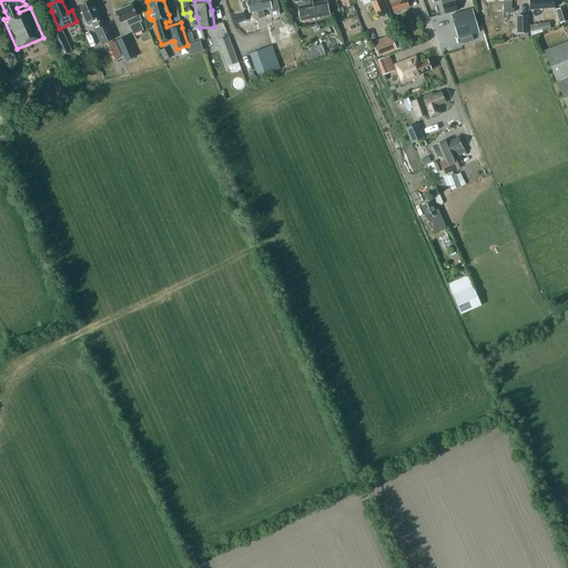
[(264,17),(263,10),(272,9),(272,12),(279,10),(276,0),(271,1),(270,0),(246,0),(246,1),(243,2),(243,4),(243,6),(243,8),(244,9),(249,9),(249,13),(256,11),(259,18),(264,17)]
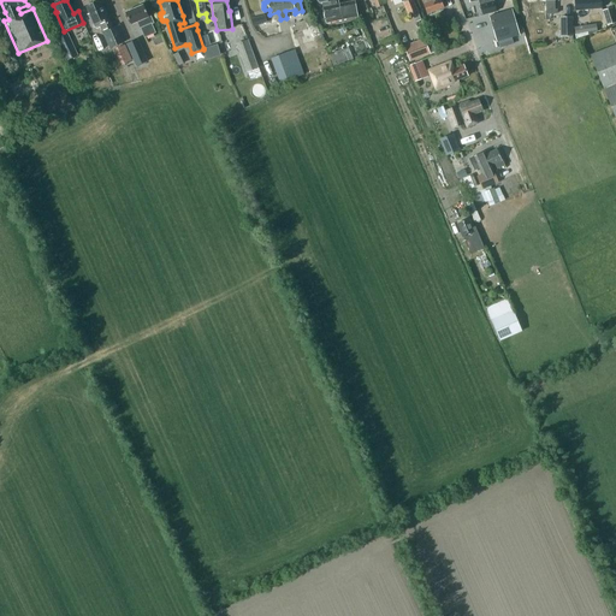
[(324,7),(325,17),(326,23),(357,17),(355,3),(337,5),(336,0),(317,0),(318,1),(324,3),(325,6),(324,7)]
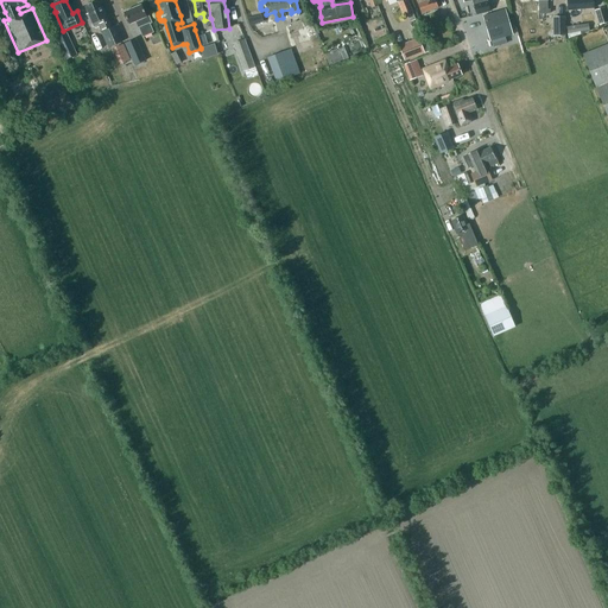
[(387,0),(396,0),(404,18),(413,13),(406,0),(385,0),(386,1),(387,0)]
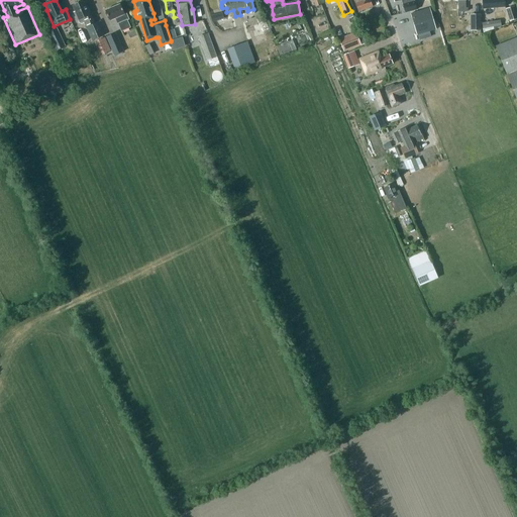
[(359,0),(360,1),(354,3),(357,11),(372,6),(369,0),(359,0)]
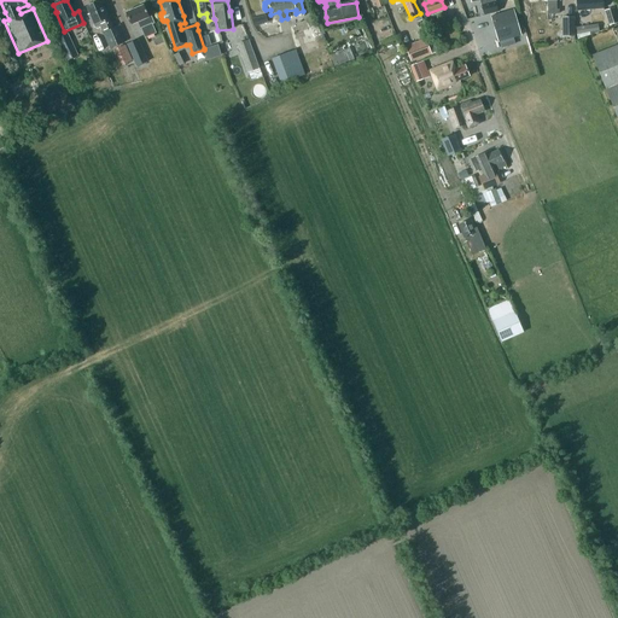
[(481,0),(484,16),(497,12),(495,3),(494,3),(491,0),(470,0),(471,3),(481,0)]
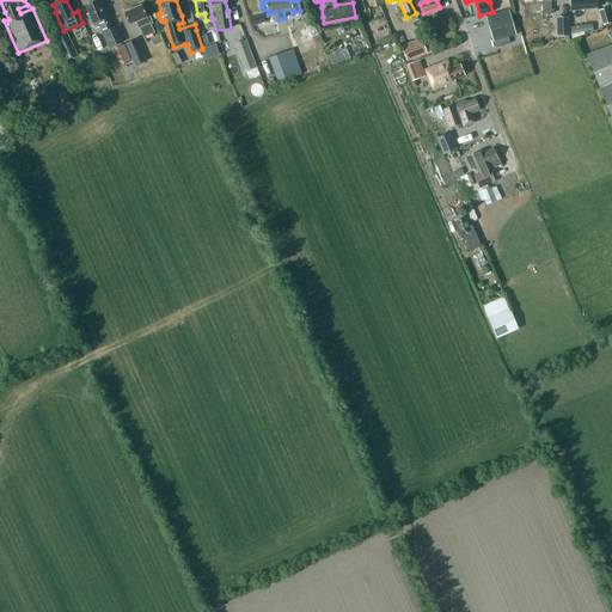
[(542,0),(542,13),(552,14),(552,10),(550,10),(550,0),(542,0)]
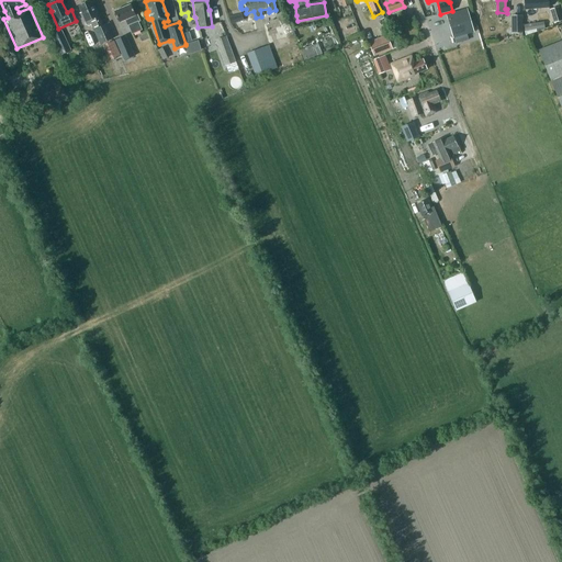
[(524,0),(525,10),(548,8),(547,0),(524,0)]
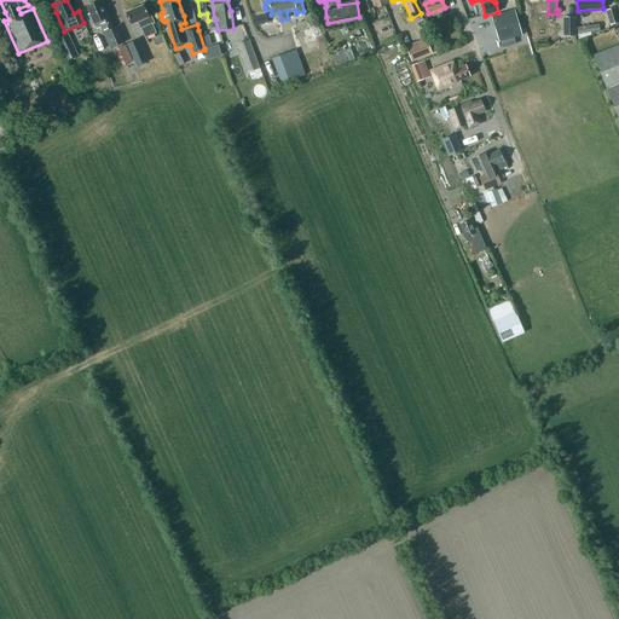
[(100,28),(103,33),(110,50),(123,44),(116,27),(113,28),(105,10),(104,11),(99,3),(86,7),(90,13),(87,15),(93,28),(97,29),(100,28)]
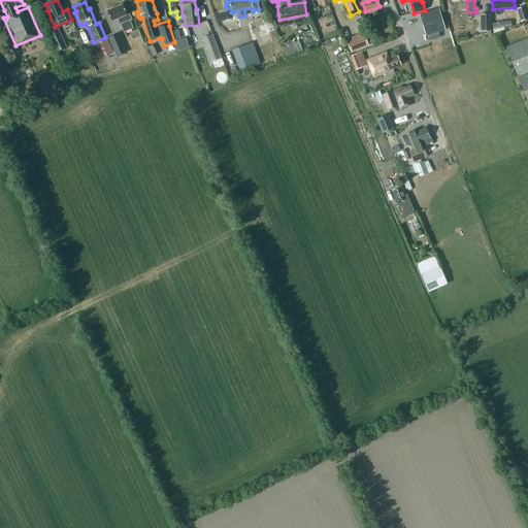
[(118,19),(124,32),(133,28),(130,21),(132,21),(129,13),(127,14),(123,4),(107,11),(111,21),(118,19)]
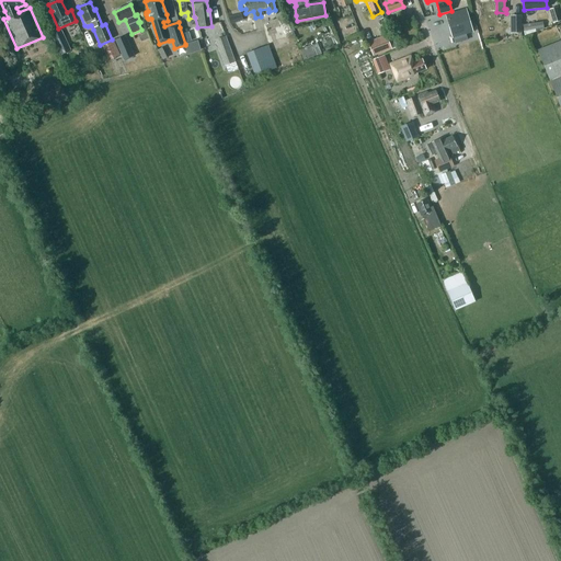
[(560,20),(560,16),(558,7),(548,10),(552,23),(560,20)]
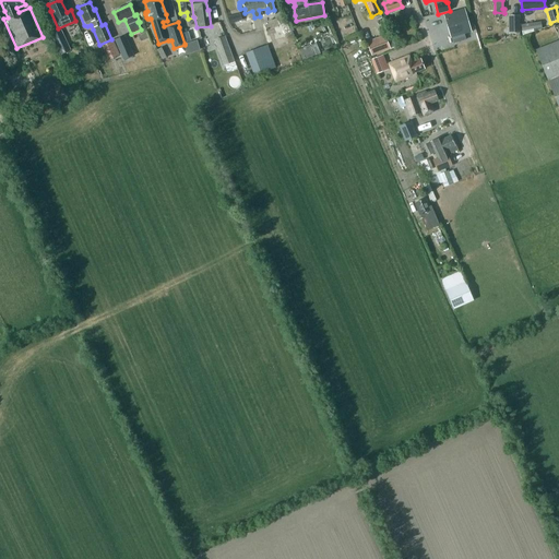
[(443,15),(450,38),(471,32),(464,9),(443,15)]
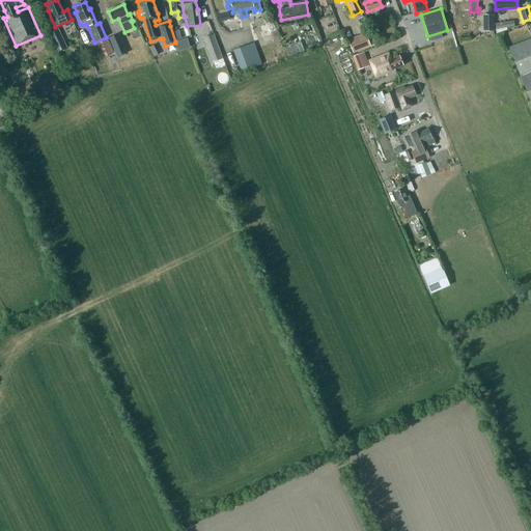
[(494,31),(494,15),(482,15),(482,31),(494,31)]
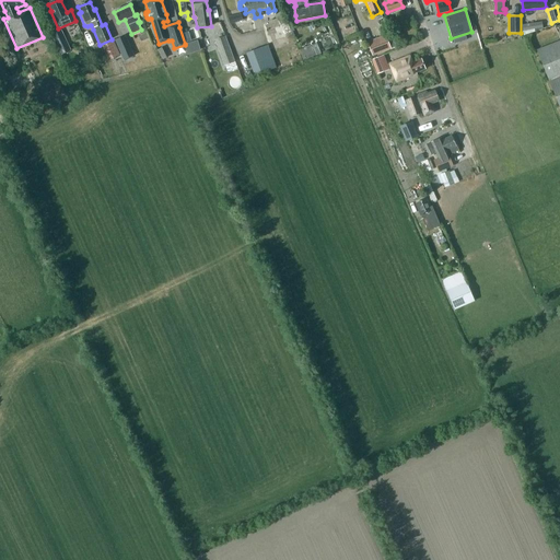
[(287,22),(280,25),(286,35),(292,32),(287,22)]
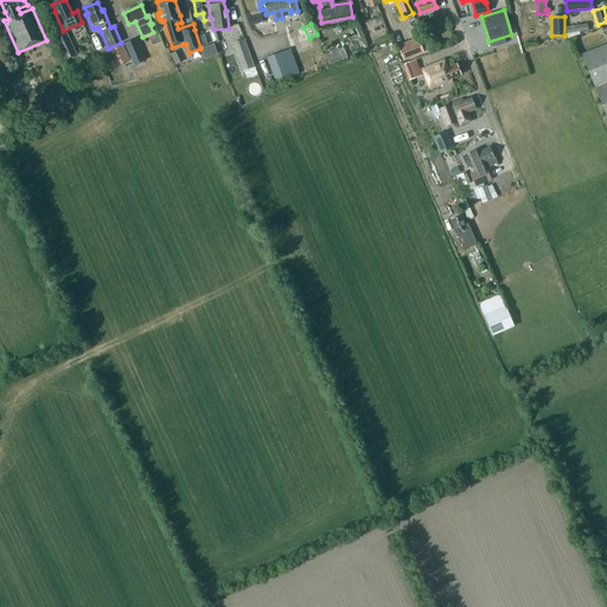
[(77,55),(66,33),(56,38),(66,59),(77,55)]
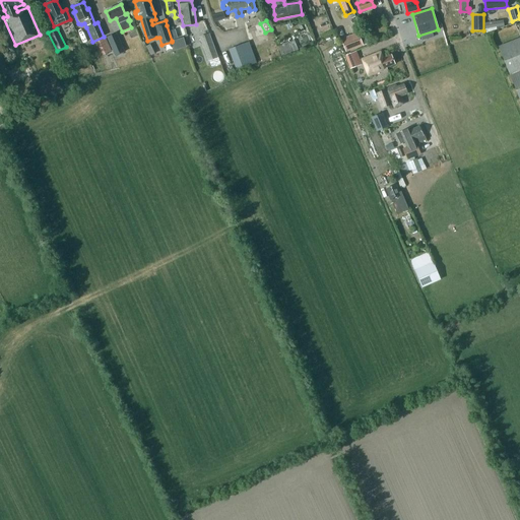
[(125,52),(116,33),(107,37),(115,56),(125,52)]
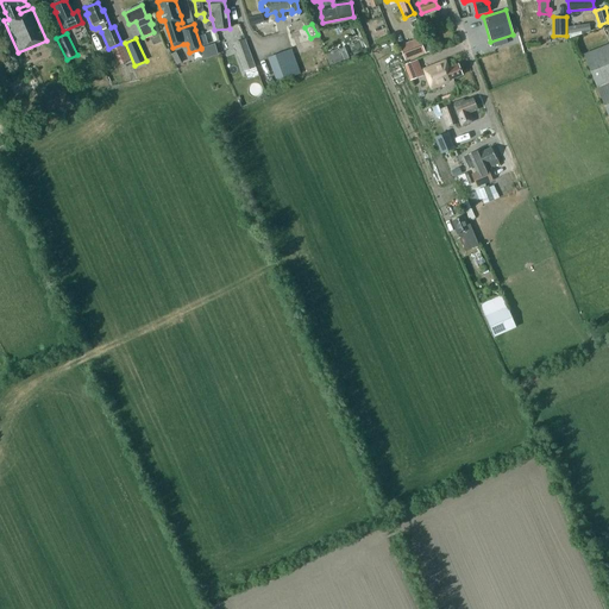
[(400,46),(405,61),(425,54),(420,38),(400,46)]
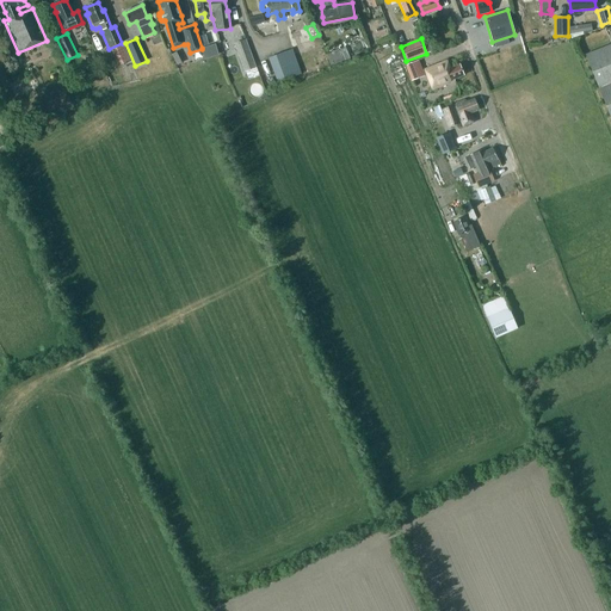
[(255,67),(246,41),(234,44),(244,72),(255,67)]
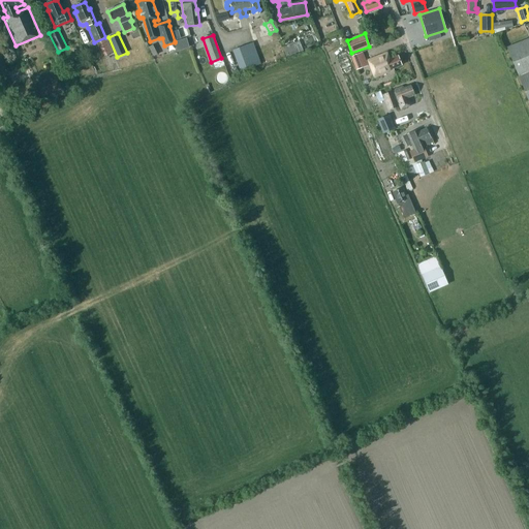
[(106,38),(100,41),(106,55),(113,53),(106,38)]
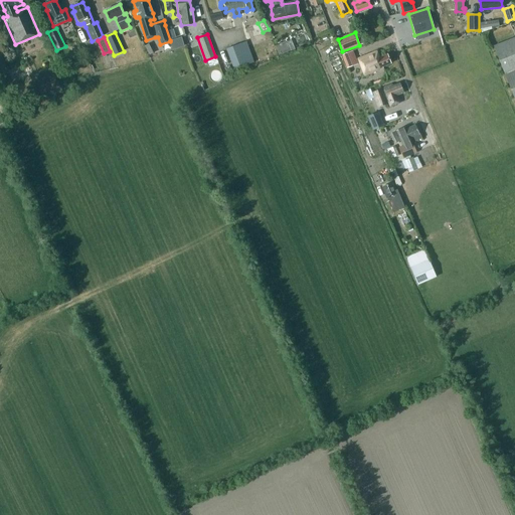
[(504,72),(514,101),(514,37),(493,46),(504,72)]
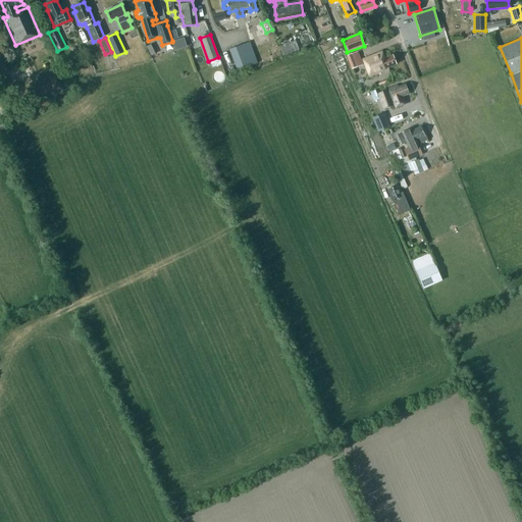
[(299,50),(295,41),(278,47),(282,56),(299,50)]
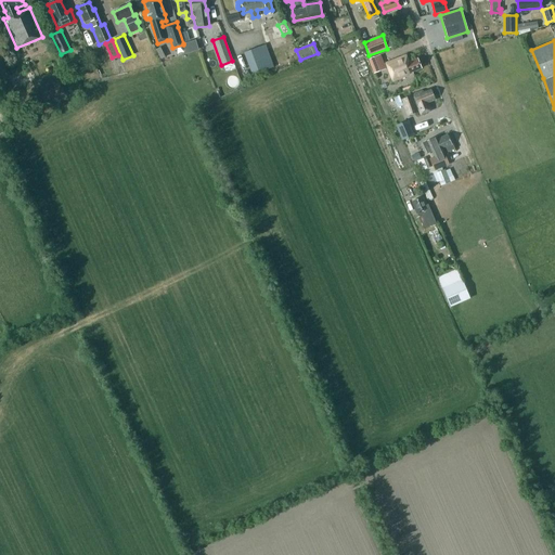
[(245,53),(253,75),(271,68),(262,47),(245,53)]
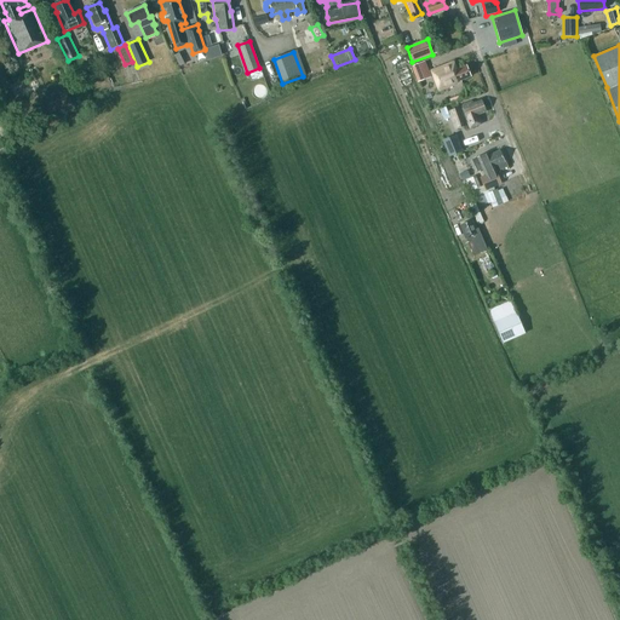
[(429,78),(423,62),(412,67),(418,81),(429,78)]
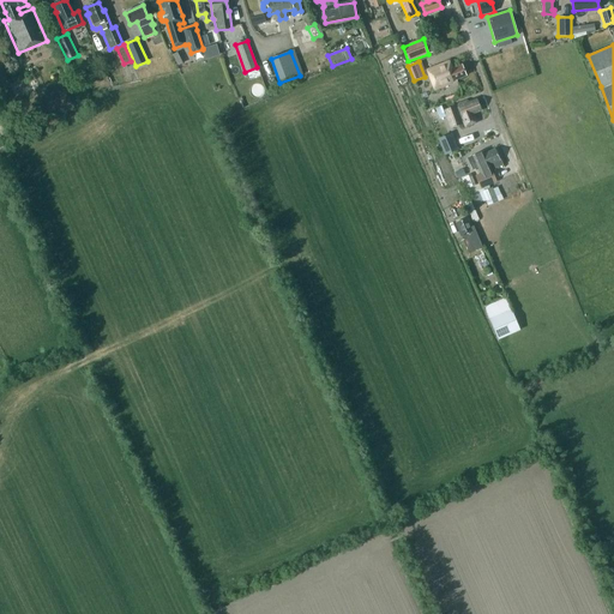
[(426,70),(434,90),(457,82),(456,79),(465,76),(462,65),(452,68),(449,61),(426,70)]
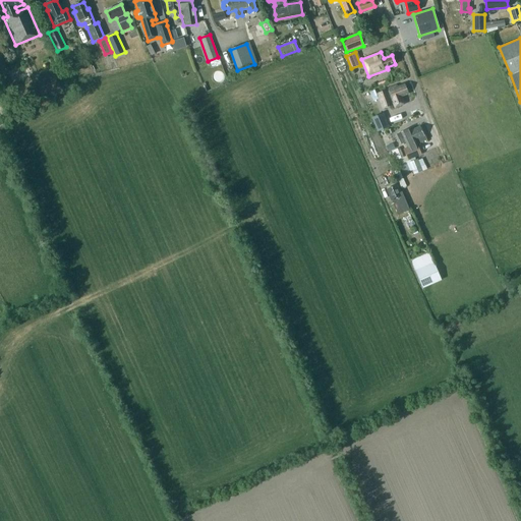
[(383,106),(390,103),(390,102),(393,101),(395,107),(403,104),(400,96),(407,93),(404,85),(397,88),(396,85),(389,89),(389,91),(386,93),(385,90),(378,93),(383,106)]
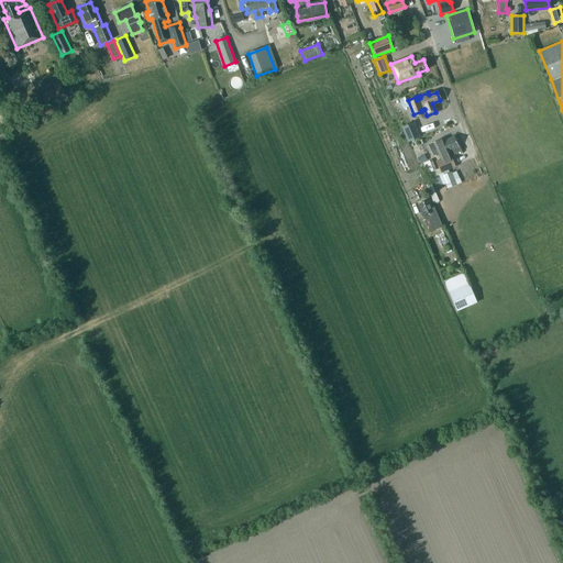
[(393,101),(397,111),(408,107),(405,97),(393,101)]
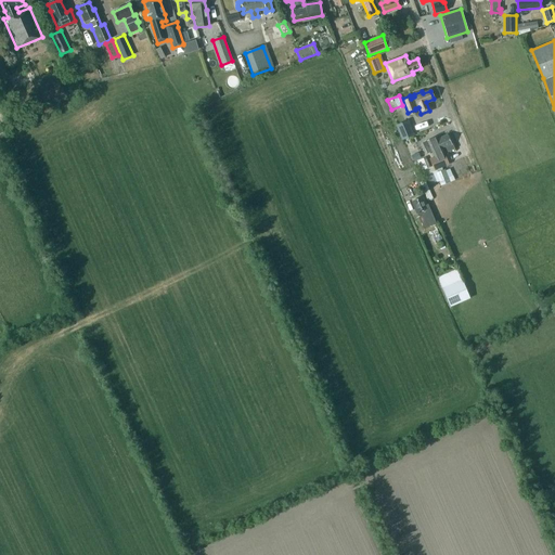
[(414,136),(408,120),(396,126),(402,141),(414,136)]
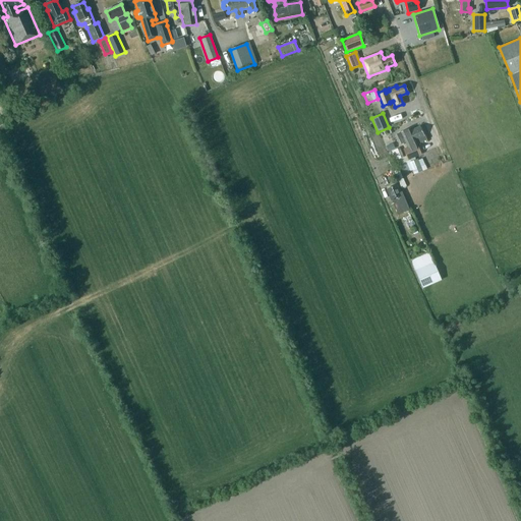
[(425,138),(419,126),(410,130),(409,128),(401,132),(403,137),(398,139),(400,145),(405,142),(407,148),(403,149),(407,160),(421,154),(416,142),(425,138)]
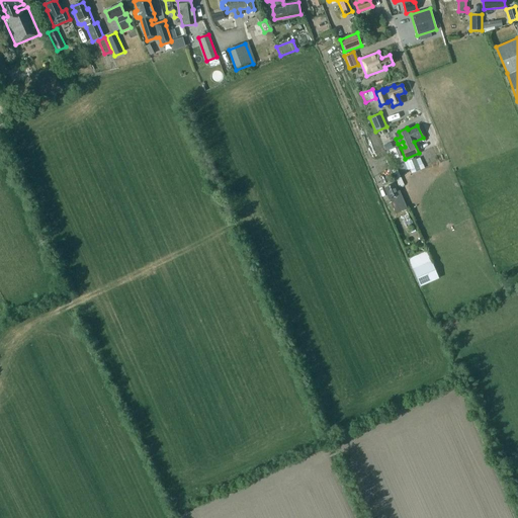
[(393,159),(401,156),(397,147),(390,150),(393,159)]
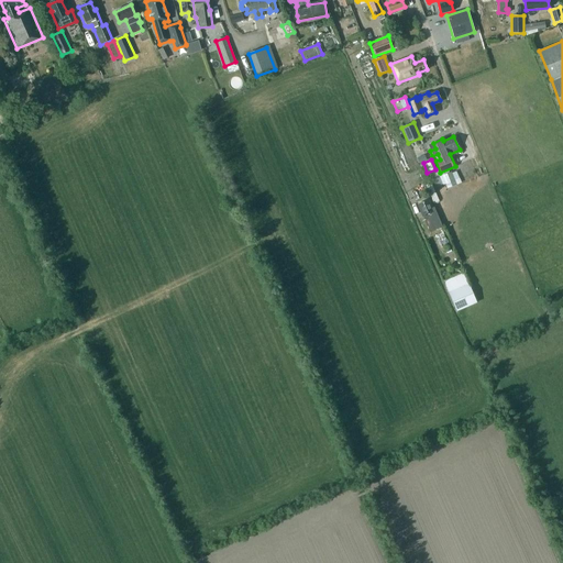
[(456,185),(451,172),(442,175),(448,188),(456,185)]
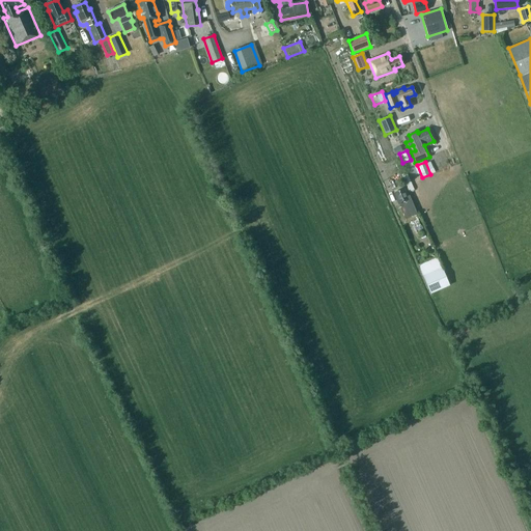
[(399,205),(401,204),(402,208),(412,205),(408,196),(404,189),(394,193),(399,205)]
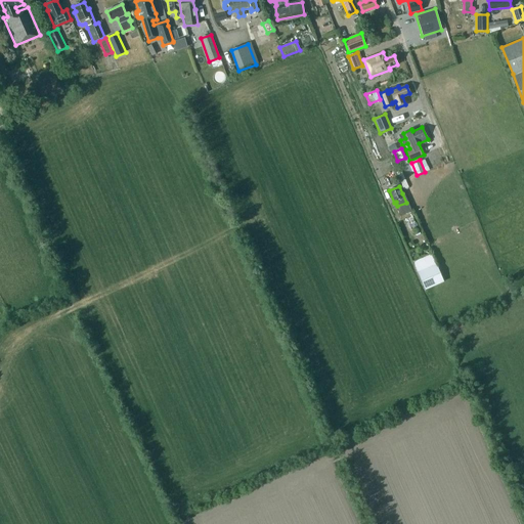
[(400,208),(403,215),(411,212),(408,205),(400,208)]
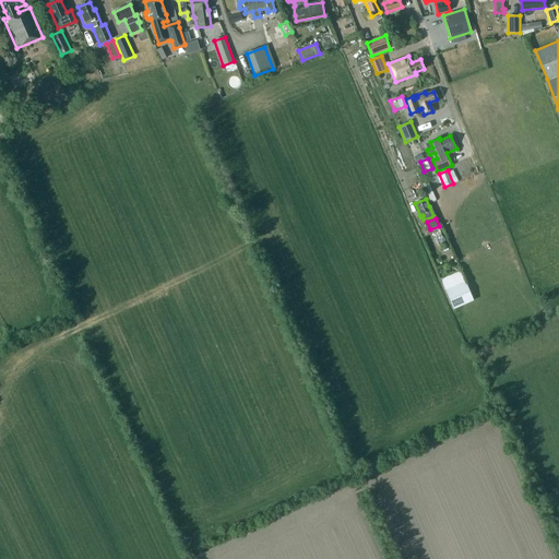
[(465,282),(445,290),(453,309),(474,300),(465,282)]
